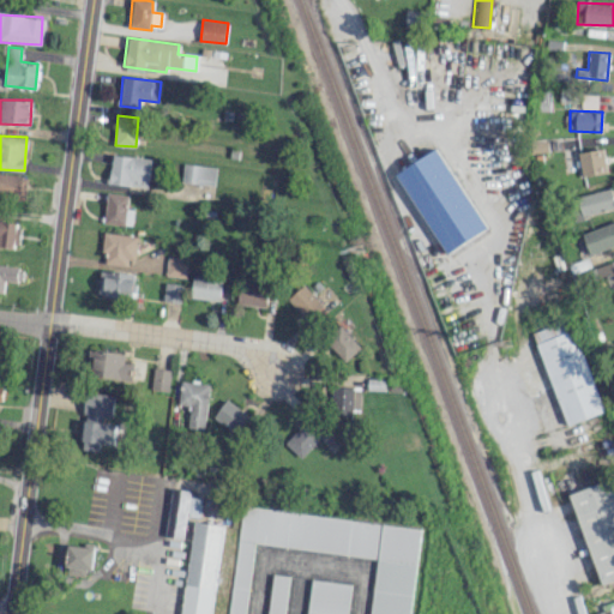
[(443,254),(486,230),(439,148),(397,172),(443,254)]
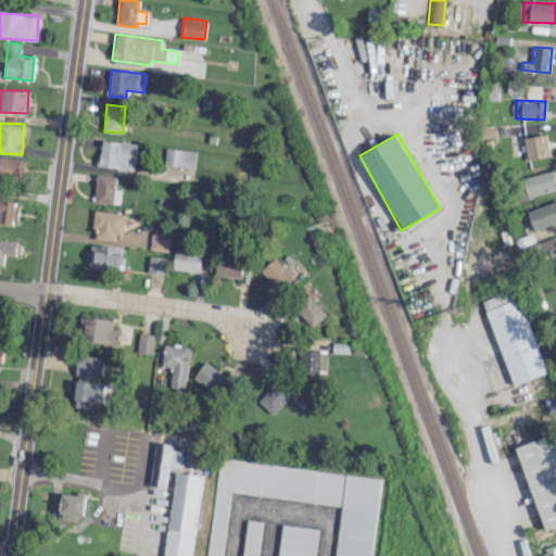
[(526,159),(548,156),(546,135),(523,137),(526,159)]
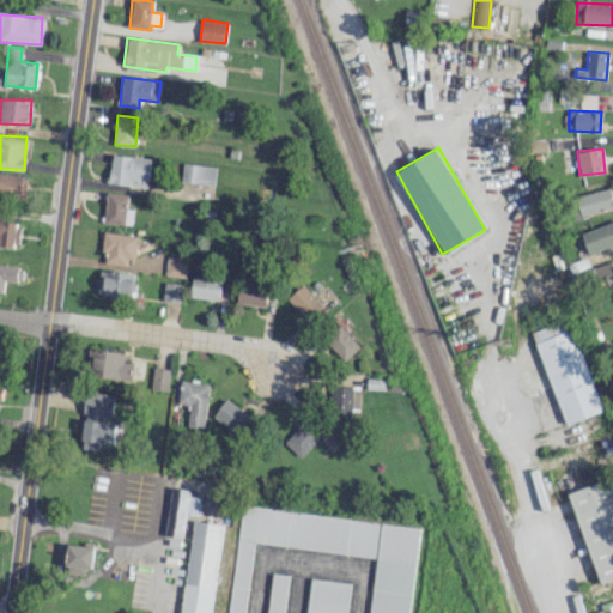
[(149,186),(150,157),(111,156),(109,184),(149,186)]
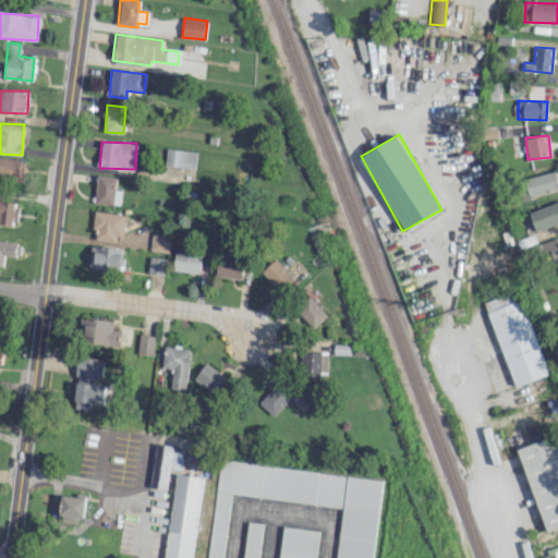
[(168,148),(166,165),(194,168),(196,152),(168,148)]
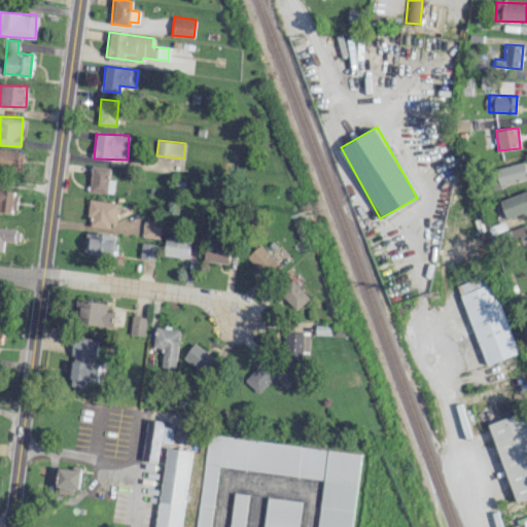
[(0,159),(0,169),(22,170),(23,150),(0,149),(0,159)]
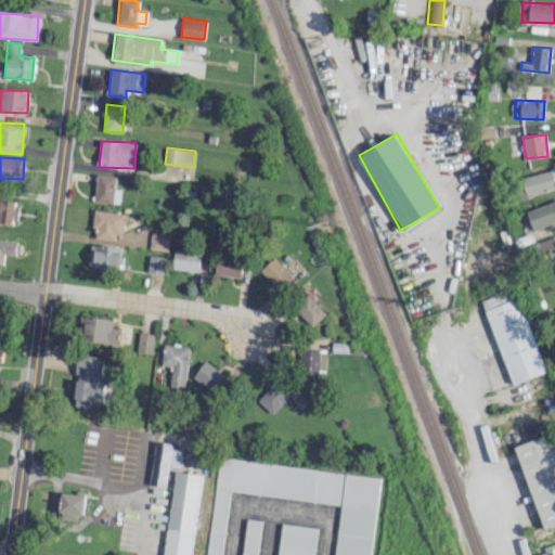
[(518,193),(518,197),(554,189),(554,185),(552,170),(521,177),(525,192),(518,193)]
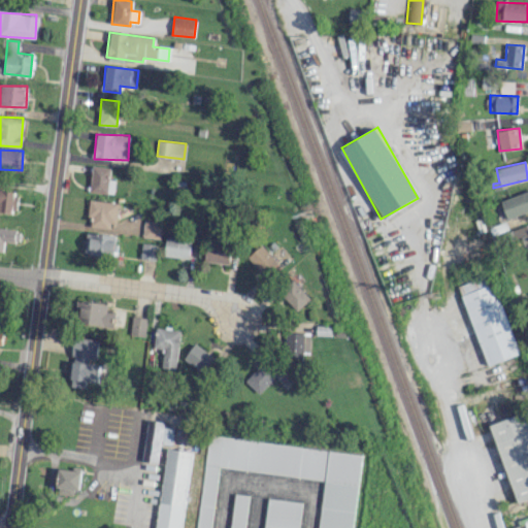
[(113,193),(114,179),(109,179),(109,167),(92,166),(90,192),(113,193)]
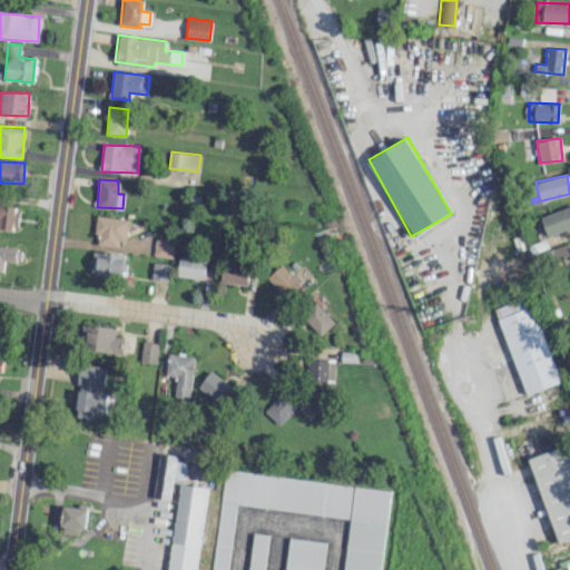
[(0,215),(0,227),(17,228),(18,206),(0,205),(0,215)]
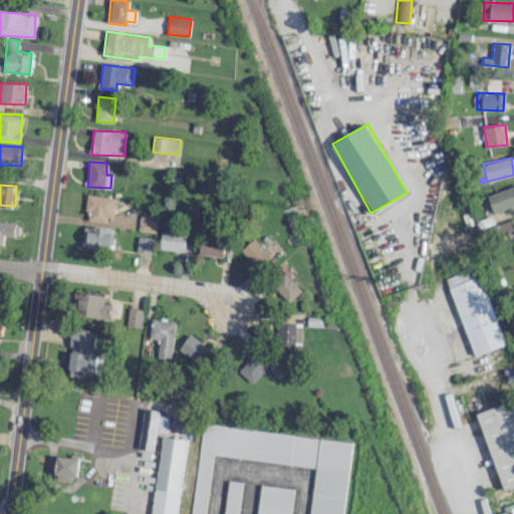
[(513,205),(513,187),(488,193),(492,211),(513,205)]
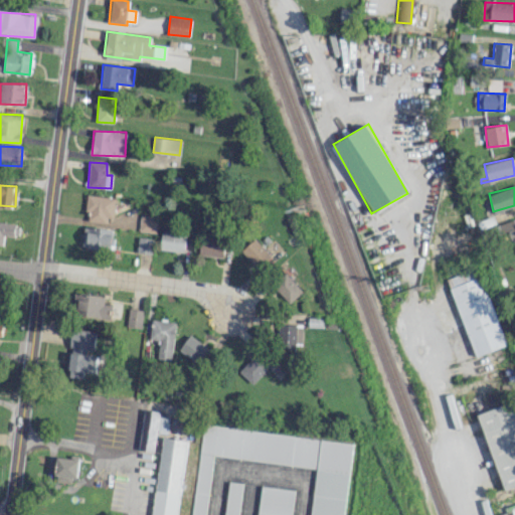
[(88,220),(111,223),(114,198),(87,194),(84,211),(90,211),(88,220)]
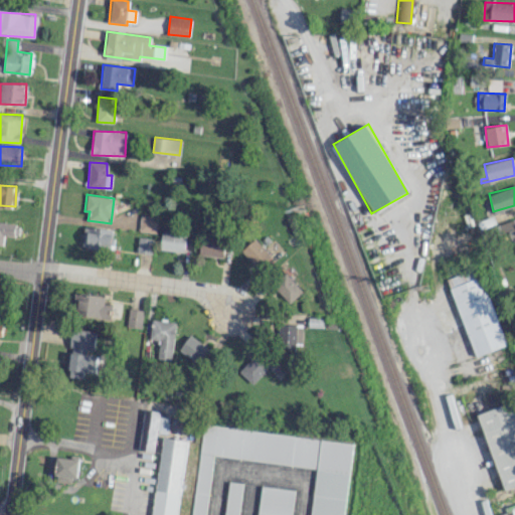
[(141,214),(139,230),(156,232),(158,217),(141,214)]
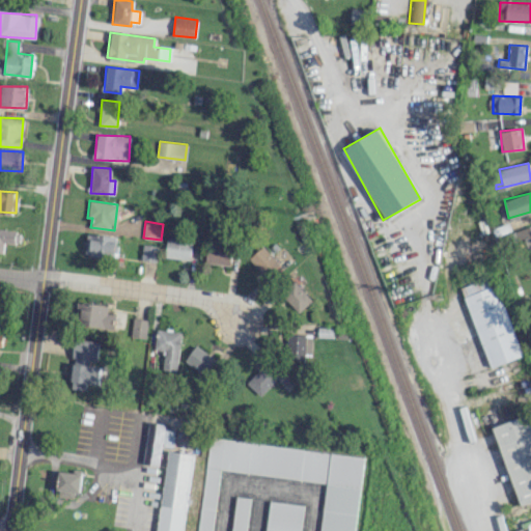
[(530,231),(529,226),(514,231),(523,253),(530,250),(530,231)]
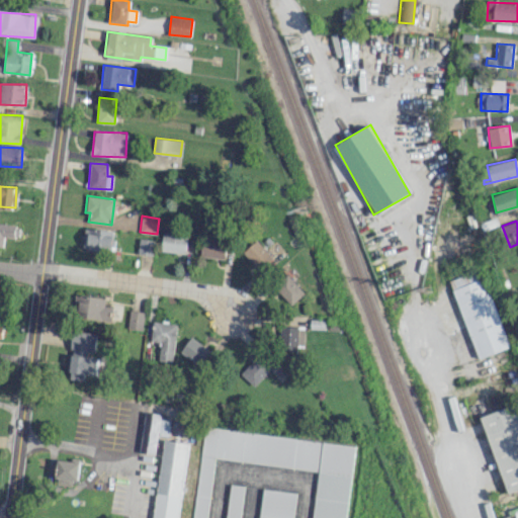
[(0,236),(0,245),(3,246),(4,237),(14,238),(15,225),(1,224),(0,236)]
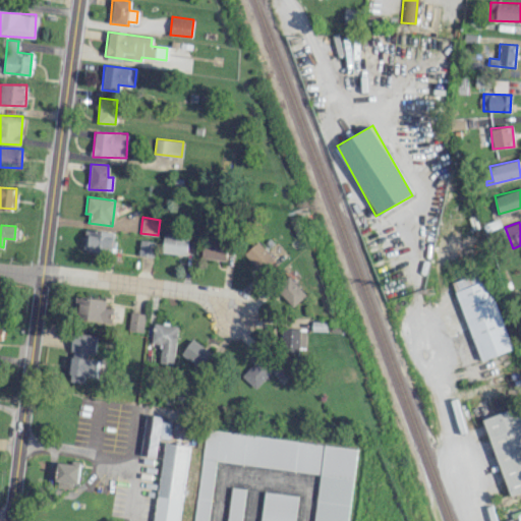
[(112,252),(113,231),(83,230),(82,251),(112,252)]
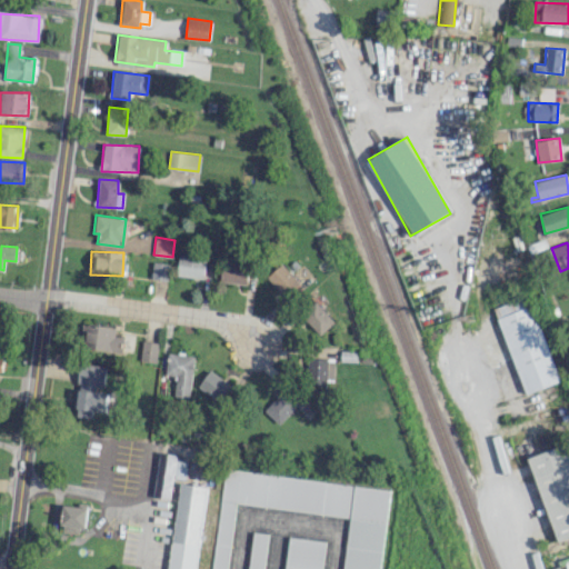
[(177,275),(202,279),(206,258),(179,255),(177,275)]
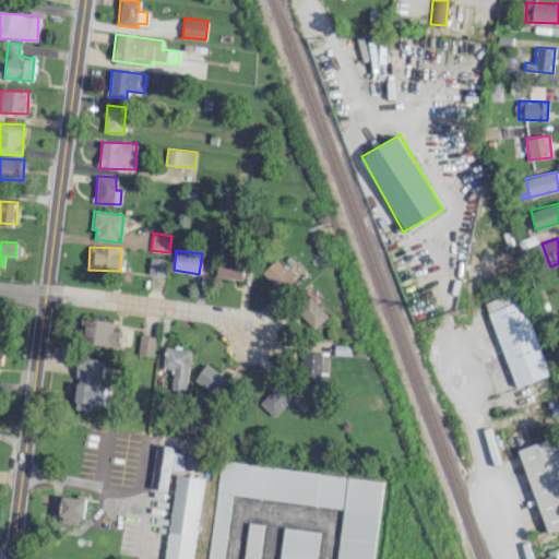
[(151,257),(149,273),(165,276),(167,260),(151,257)]
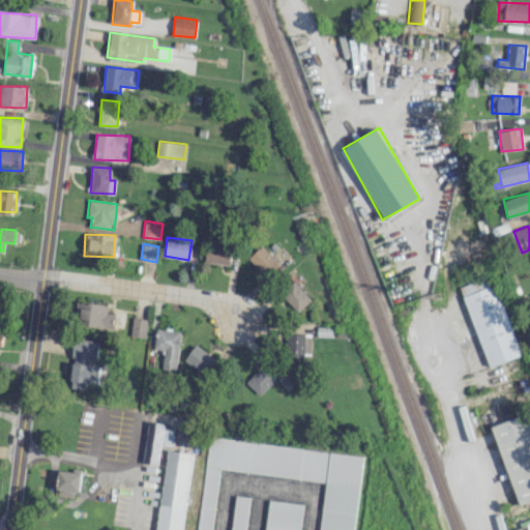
[(205,262),(229,265),(231,247),(207,244),(205,262)]
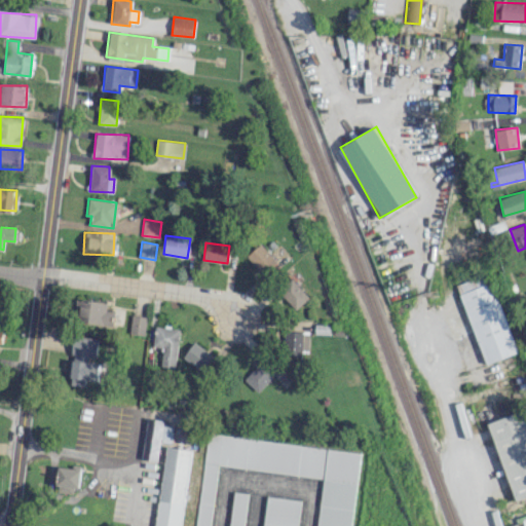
[(276,261),(260,243),(247,256),(263,273),(276,261)]
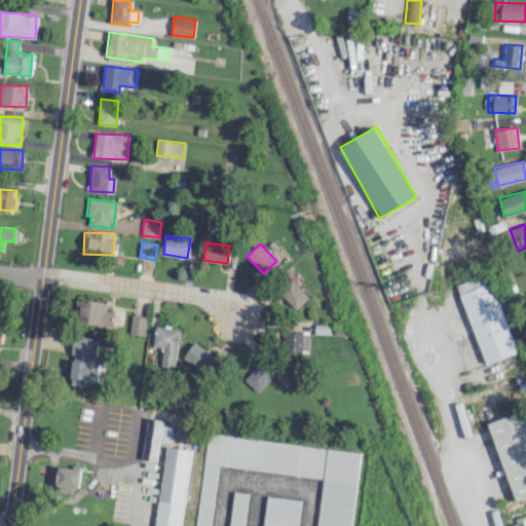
[(485,364),(517,353),(489,272),(457,284),(485,364)]
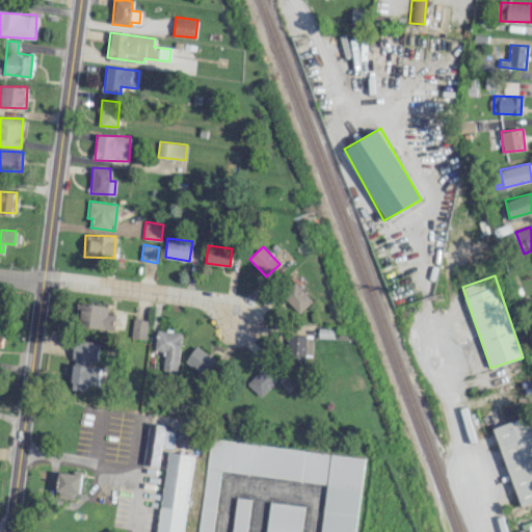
[(295,281),(282,293),(299,313),(313,300),(295,281)]
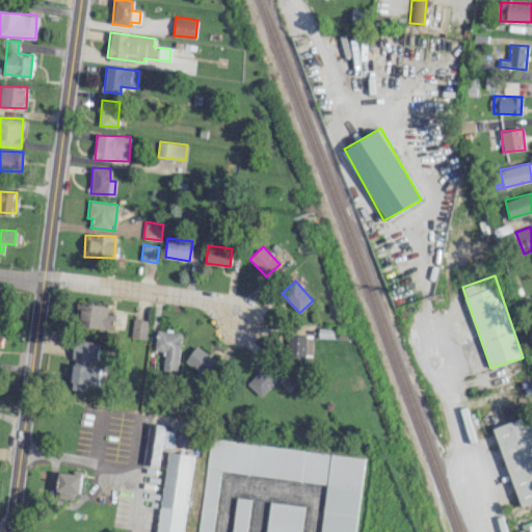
[(79,303),(77,328),(114,330),(115,315),(107,314),(108,306),(79,303)]
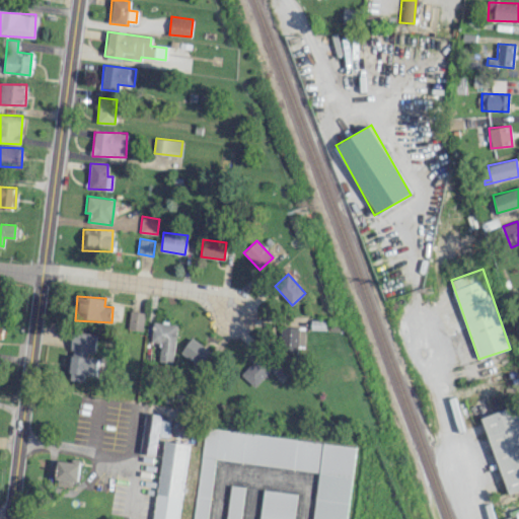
[(131,310),(128,328),(142,330),(145,312),(131,310)]
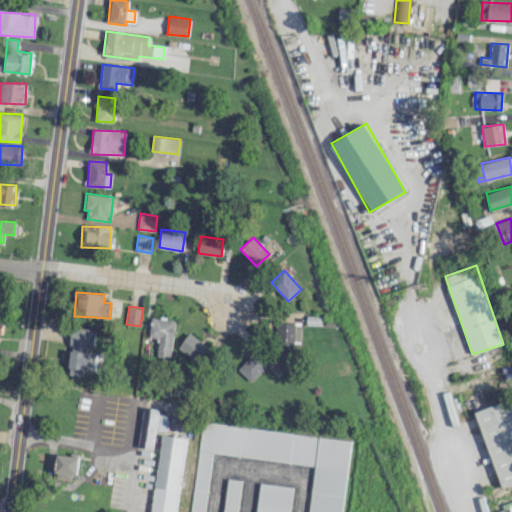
[(170,358),(174,320),(151,317),(149,337),(158,338),(156,357),(170,358)]
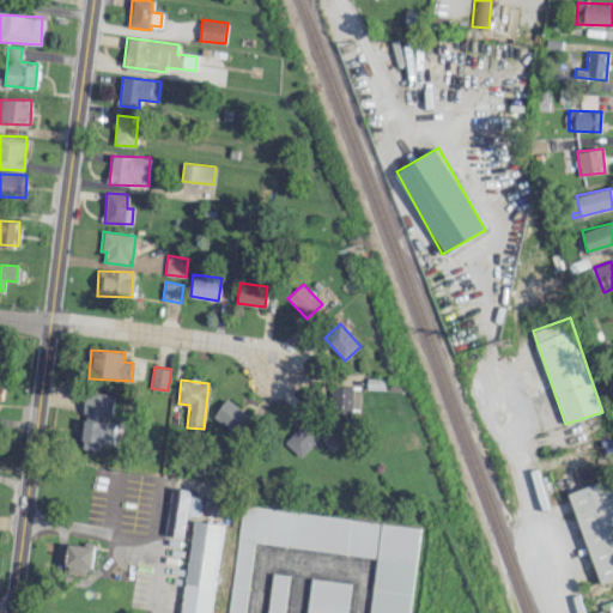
[(359,387),(339,387),(339,412),(359,412),(359,387)]
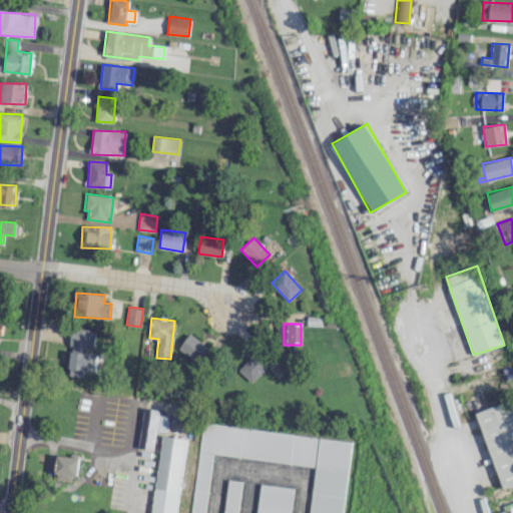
[(97,352),(92,352),(95,331),(70,328),(68,346),(72,346),(68,375),(81,377),(82,371),(94,372),(97,352)]
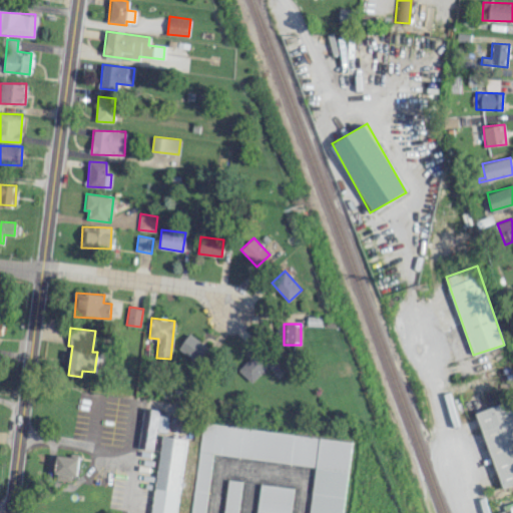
[(178,349),(197,362),(208,347),(188,334),(178,349)]
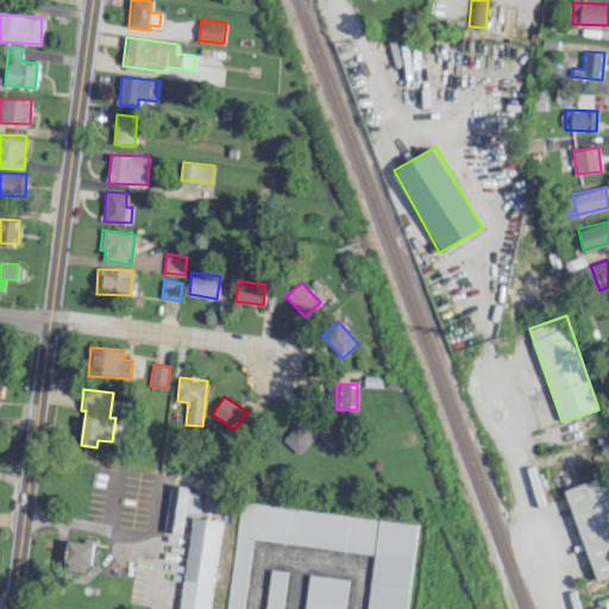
[(299,454),(319,433),(302,418),(283,439),(299,454)]
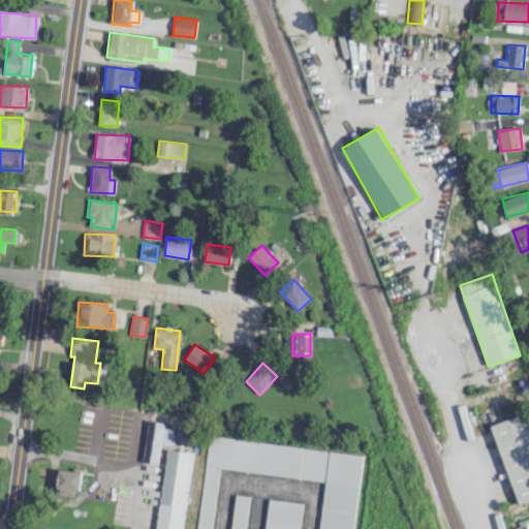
[(528,410),(491,425),(519,503),(528,498),(528,410)]
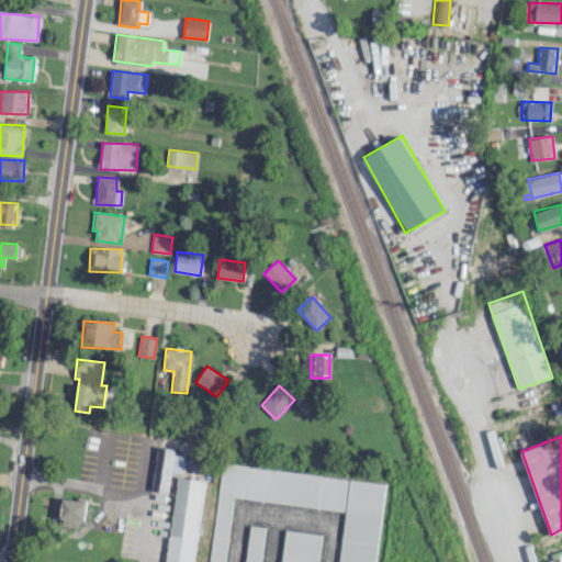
[(168,494),(171,472),(182,473),(184,457),(173,454),(175,449),(157,447),(150,491),(168,494)]
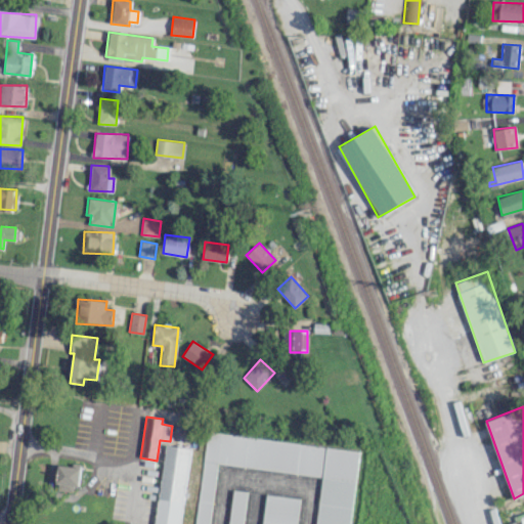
[(349,523),(358,449),(203,433),(192,523),(207,523),(214,464),(320,475),(315,523),(349,523)]
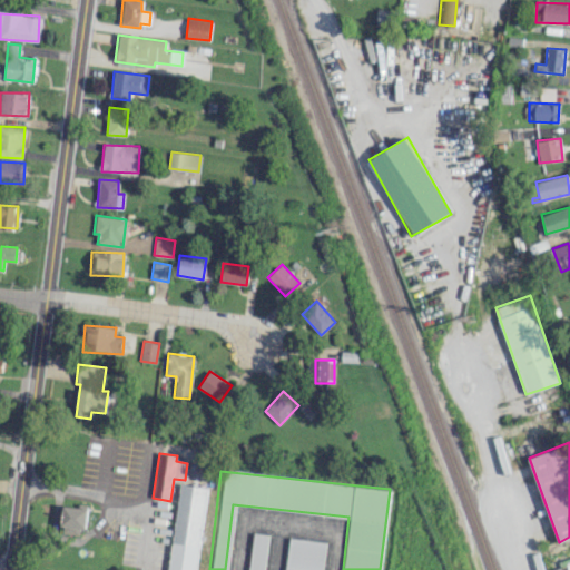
[(196,569),(208,487),(182,483),(168,569),(196,569)]
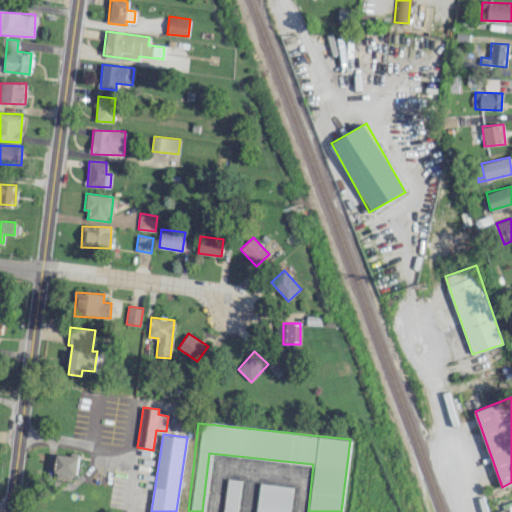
[(56,453),(55,479),(75,480),(76,455),(56,453)]
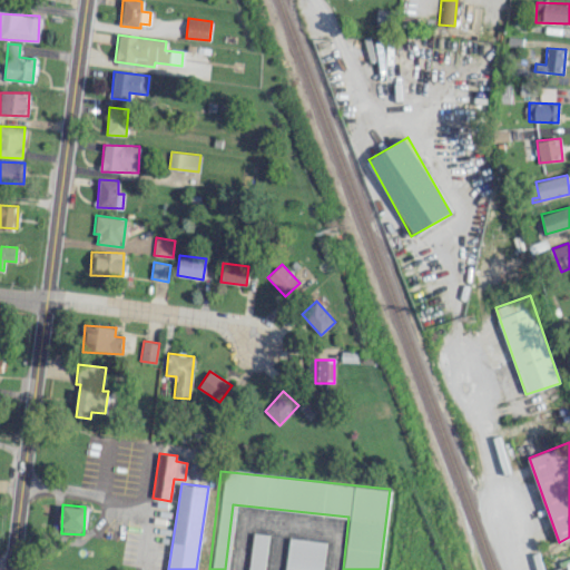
[(263,569),(267,534),(252,532),(247,569),(263,569)]
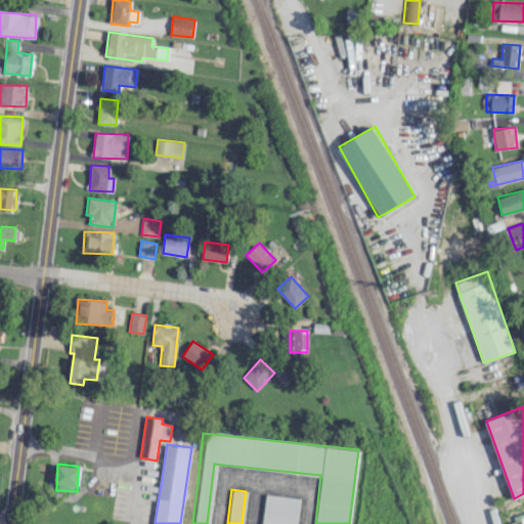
[(295,523),(299,498),(265,494),(260,523),(295,523)]
